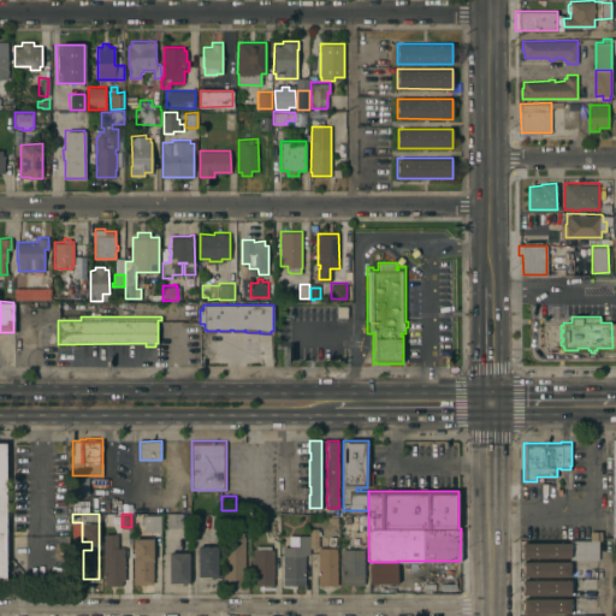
[(144,531),(144,523),(141,523),(141,515),(144,515),(144,514),(160,514),(160,531),(144,531)]
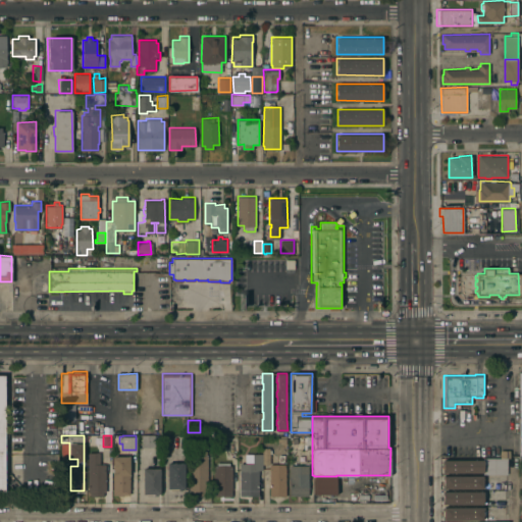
[(142,435),(155,435),(155,447),(142,447),(142,435)]
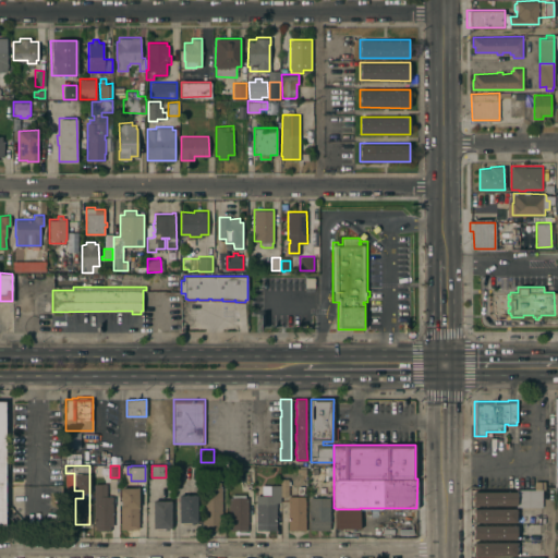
[(211,465),(226,465),(226,477),(211,477),(211,465)]
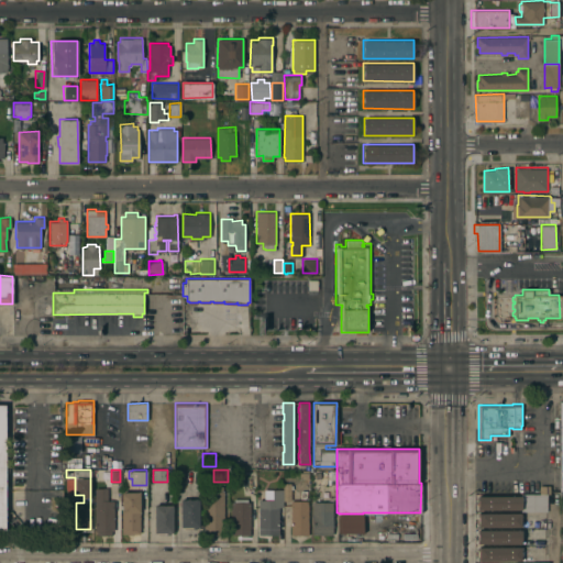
[(283,483),(290,483),(291,496),(284,496),(283,483)]
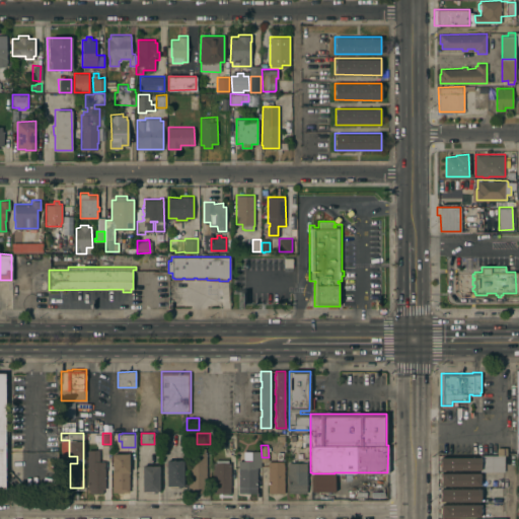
[(206,493),(190,493),(190,452),(199,452),(199,448),(205,448),(205,452),(206,452),(206,493)]
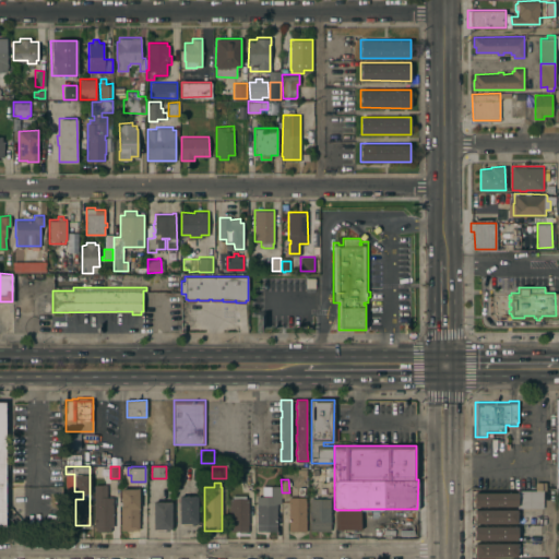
[(94,484),(107,484),(107,497),(113,497),(113,526),(110,526),(110,531),(97,531),(97,526),(94,526),(94,484)]
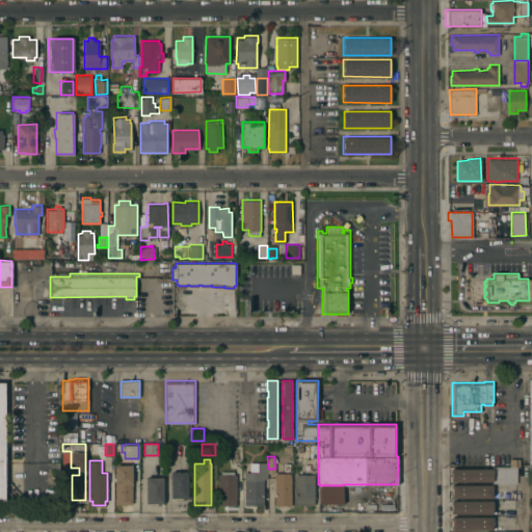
[(244,472),(258,472),(258,461),(267,461),(267,478),(264,478),(264,505),(244,505),(244,472)]
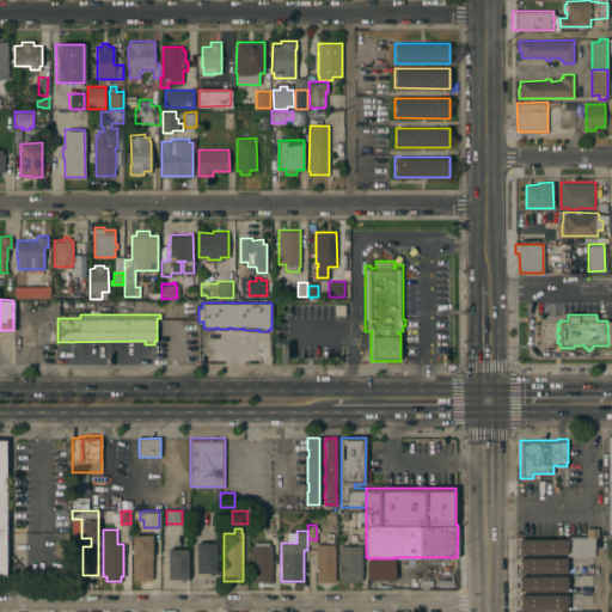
[(133,534),(152,534),(152,580),(132,580),(133,534)]
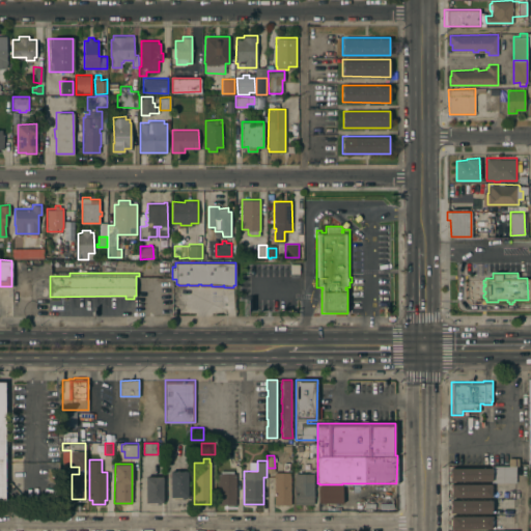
[(514,482),(513,466),(493,467),(493,483),(514,482)]
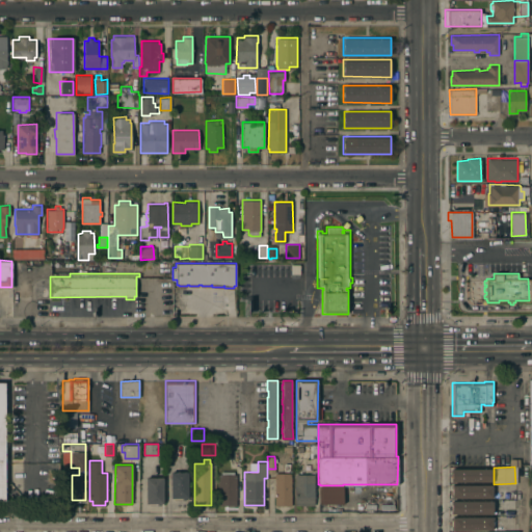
[(452,481),(452,468),(493,468),(493,481),(452,481)]
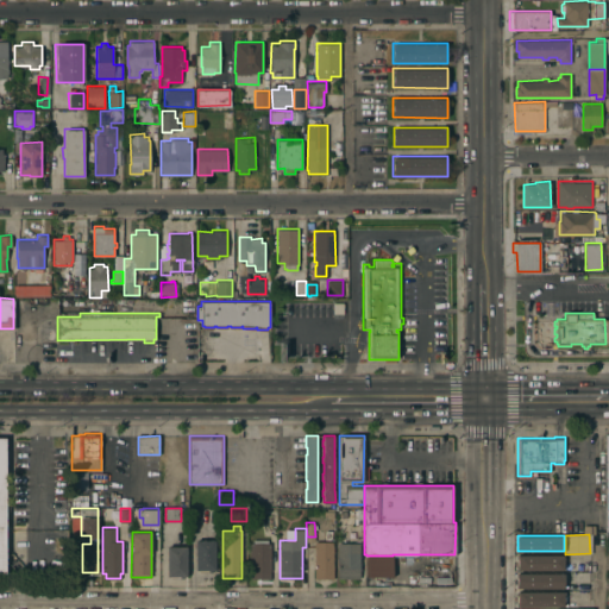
[(195,539),(215,539),(215,569),(212,569),(212,571),(208,571),(208,569),(195,569),(195,539)]
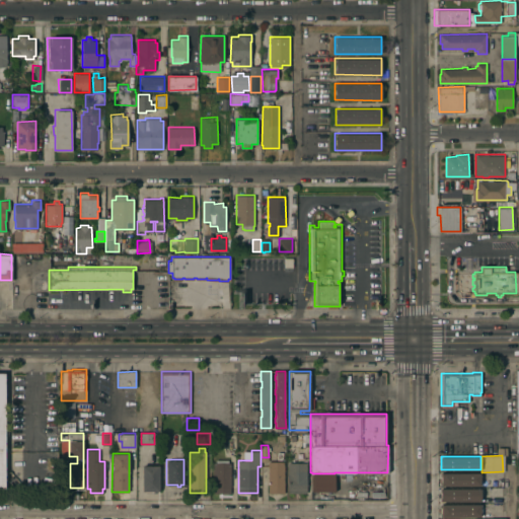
[(230,493),(213,493),(213,462),(216,462),(216,459),(228,459),(228,462),(231,462),(230,493)]
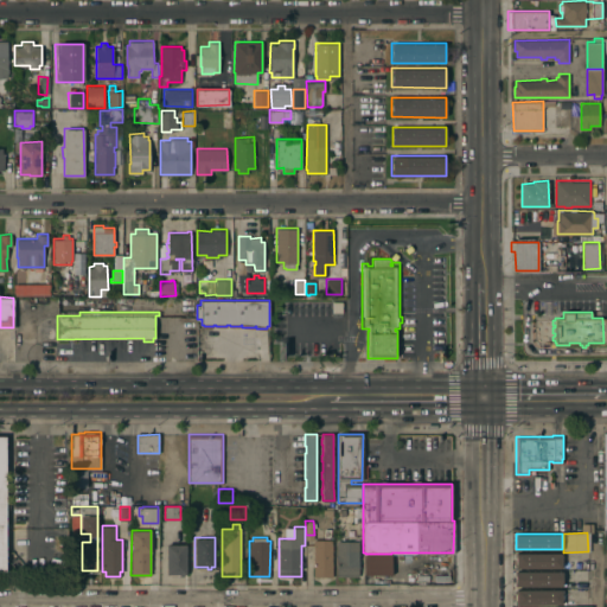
[(314,538),(332,538),(332,576),(331,576),(326,576),(313,576),(314,538)]
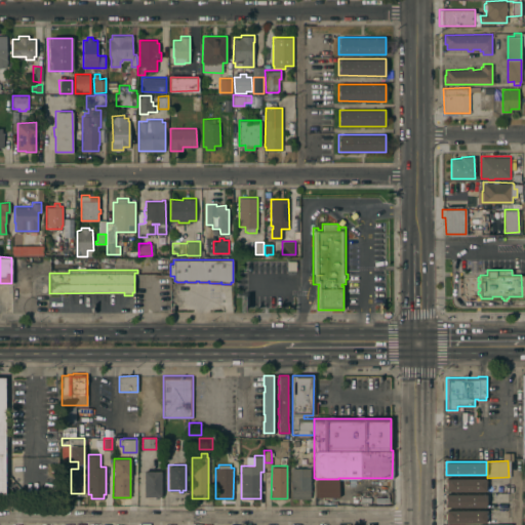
[(291,468),(310,468),(310,497),(291,497),(291,468)]
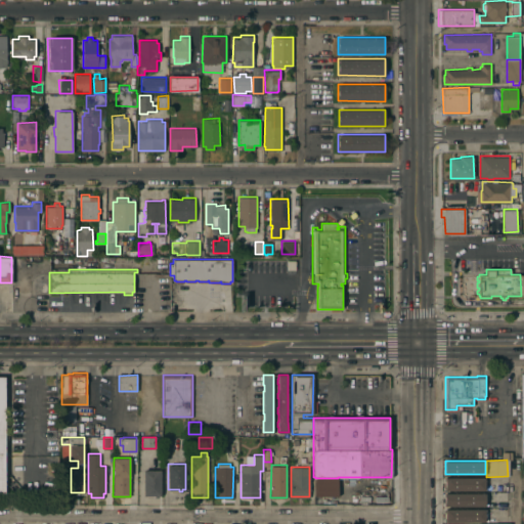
[(143,470),(161,469),(161,495),(158,495),(158,496),(155,496),(155,495),(143,495),(143,470)]
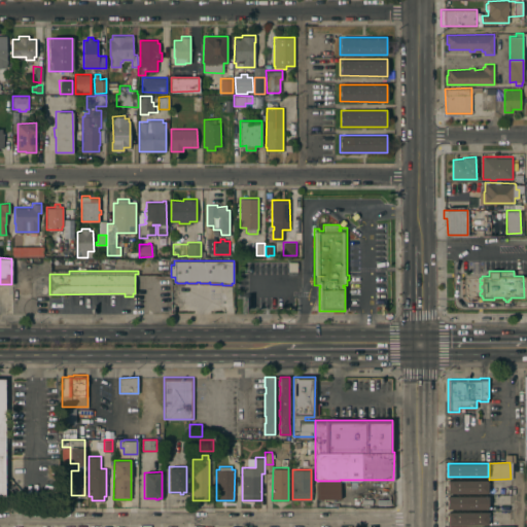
[(488,480),(488,492),(448,492),(448,480),(488,480)]
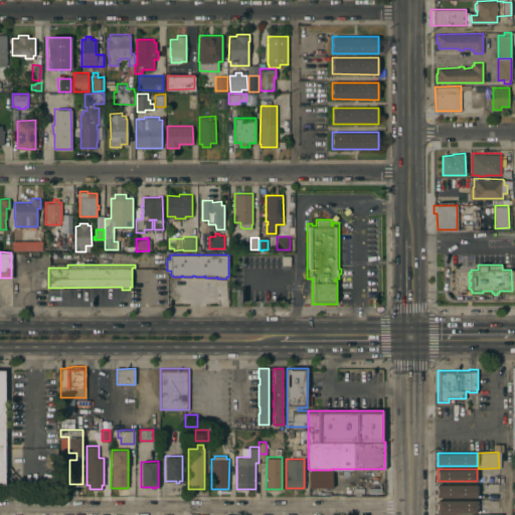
[(332,488),(310,488),(310,470),(332,470),(332,488)]
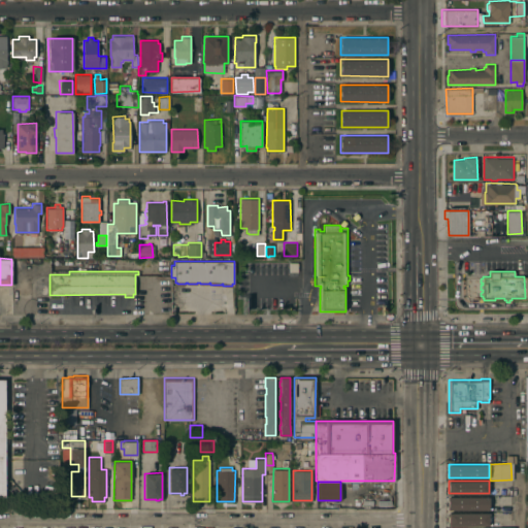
[(489,496),(489,509),(449,509),(448,497),(489,496)]
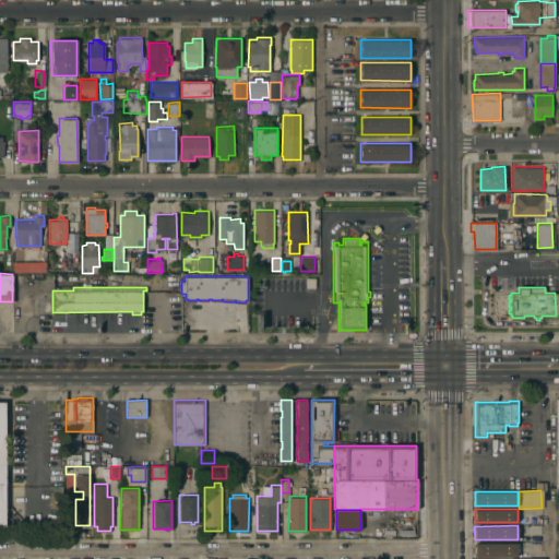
[(518,543),(518,556),(475,556),(475,543),(518,543)]
